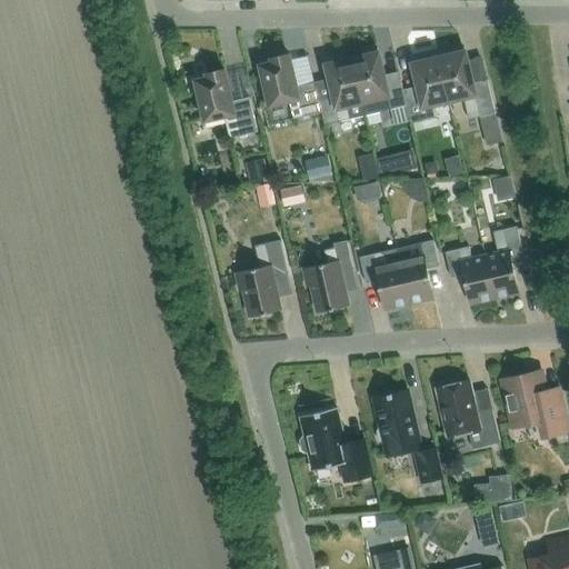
[(451,55),(439,58),(449,101),(465,98),(469,119),(496,113),(488,79),(472,82),(465,47),(450,50),(451,55)]
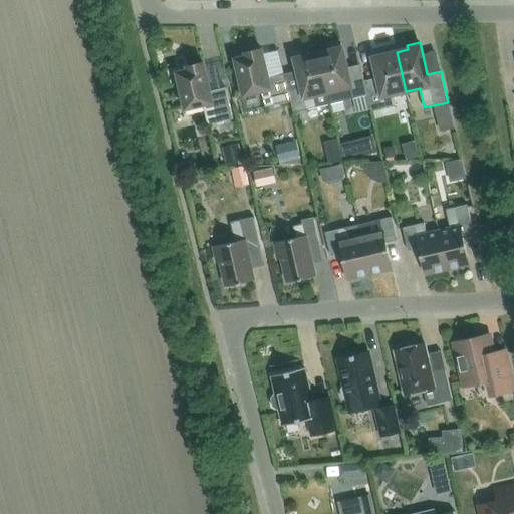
[(367,95),(366,88),(362,72),(348,75),(341,43),(328,46),(329,50),(318,53),(328,92),(341,89),(343,101),(367,95)]
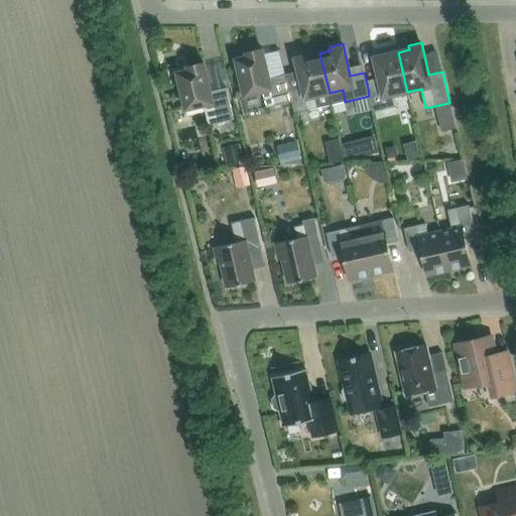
[(266,108),(292,102),(289,90),(288,90),(285,75),(269,78),(263,49),(246,53),(247,56),(236,59),(245,96),(262,92),(266,108)]
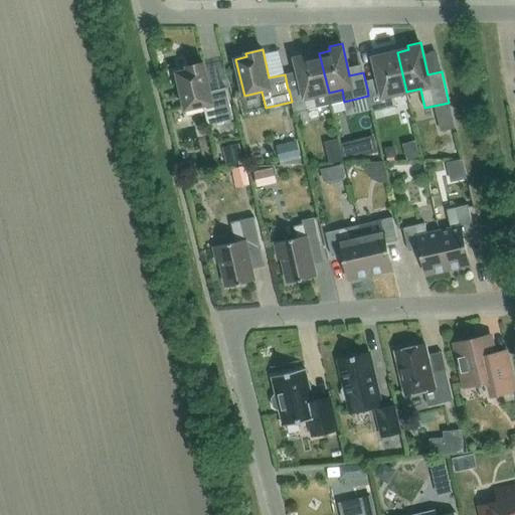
[(380,86),(367,89),(368,96),(372,112),(396,107),(393,95),(406,92),(397,52),(387,54),(386,50),(373,53),(380,86)]
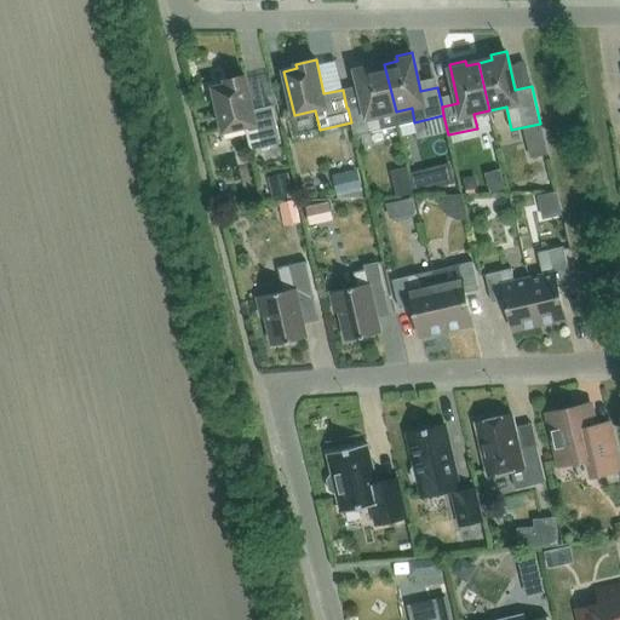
[(399,126),(396,112),(384,64),(372,67),(371,62),(355,65),(365,104),(348,108),(351,122),(354,136),(399,126)]
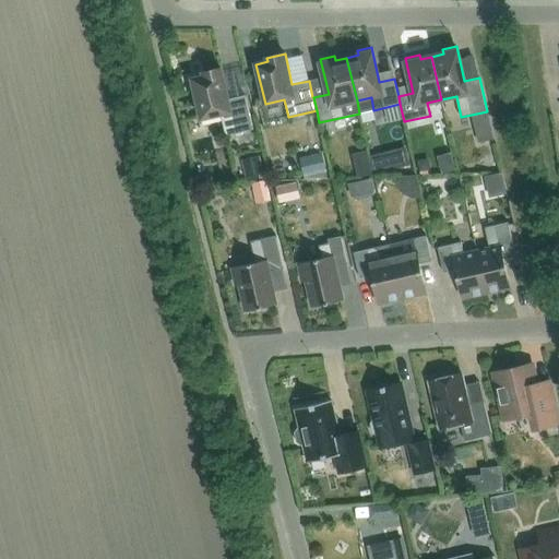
[(192,79),(202,119),(221,115),(226,135),(253,129),(246,95),(228,99),(222,68),(203,72),(204,75),(192,79)]
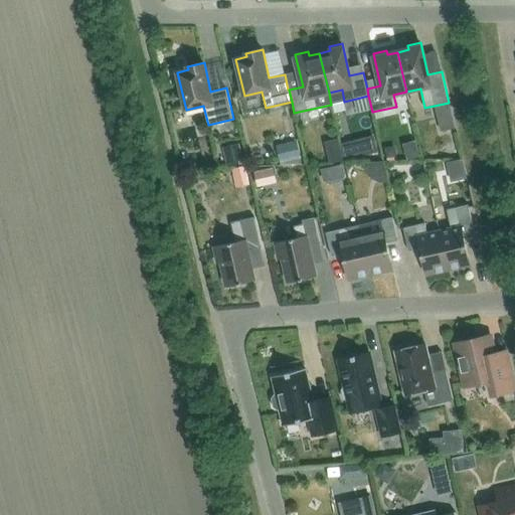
[(453,119),(438,123),(441,132),(455,129),(453,119)]
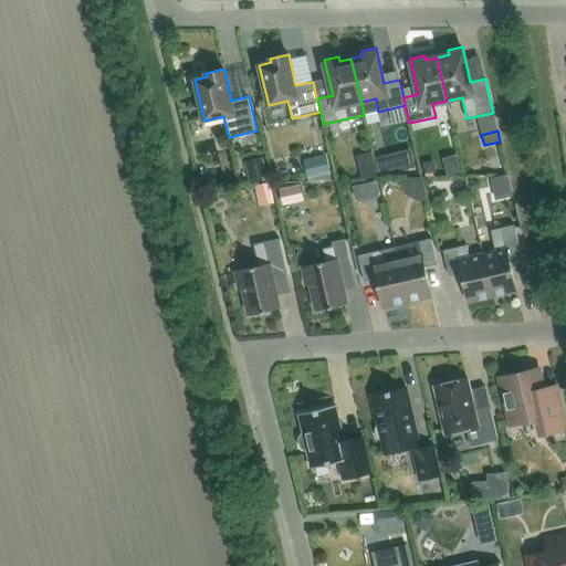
[(331,173),(326,154),(303,160),(307,178),(331,173)]
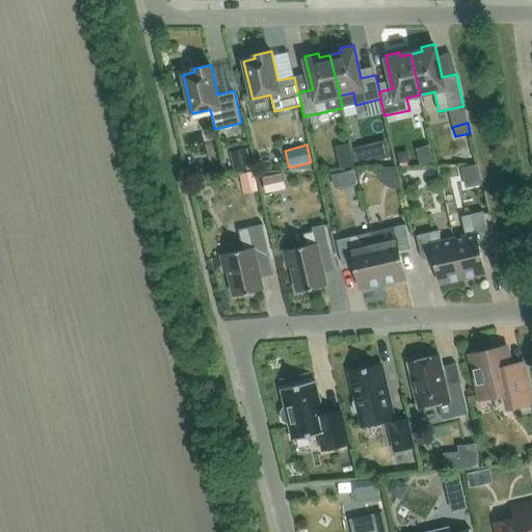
[(367,145),(352,149),(356,165),(371,162),(367,145)]
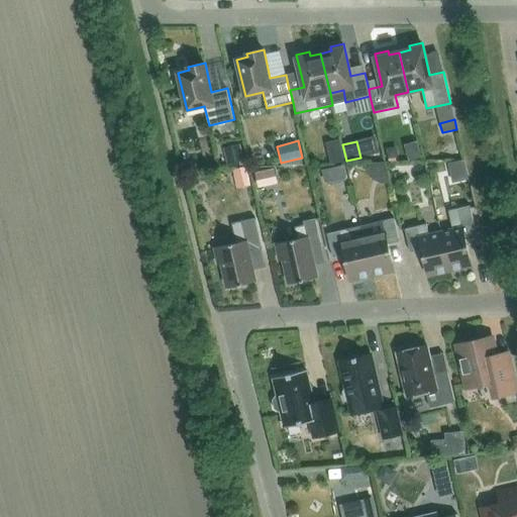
[(244,162),(240,144),(224,148),(227,165),(244,162)]
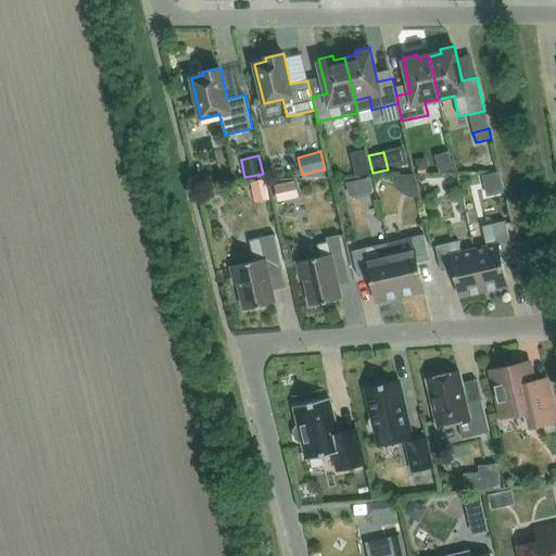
[(427,158),(415,161),(417,172),(429,169),(427,158)]
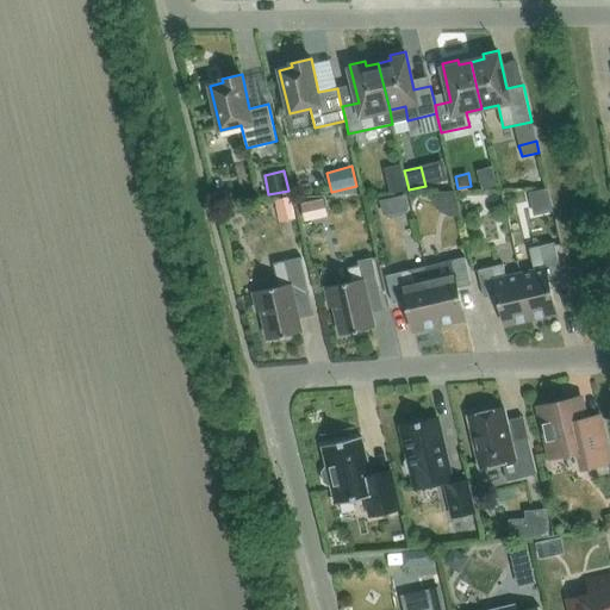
[(409,211),(405,195),(397,198),(400,212),(409,211)]
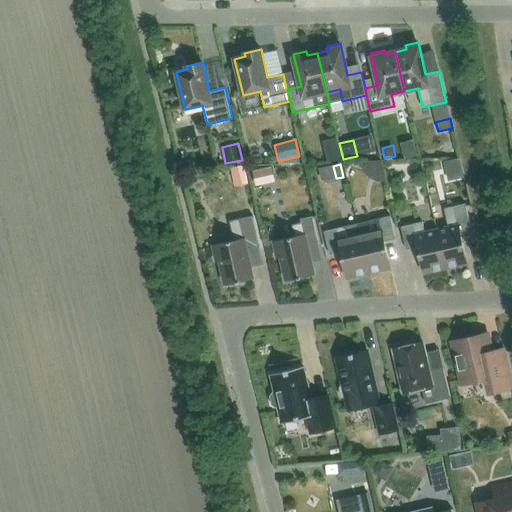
[(248,183),(244,165),(231,168),(235,186),(248,183)]
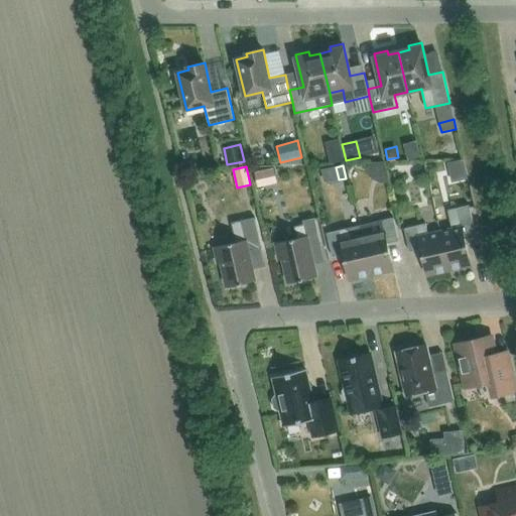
[(274,168),(262,170),(266,185),(278,182),(274,168)]
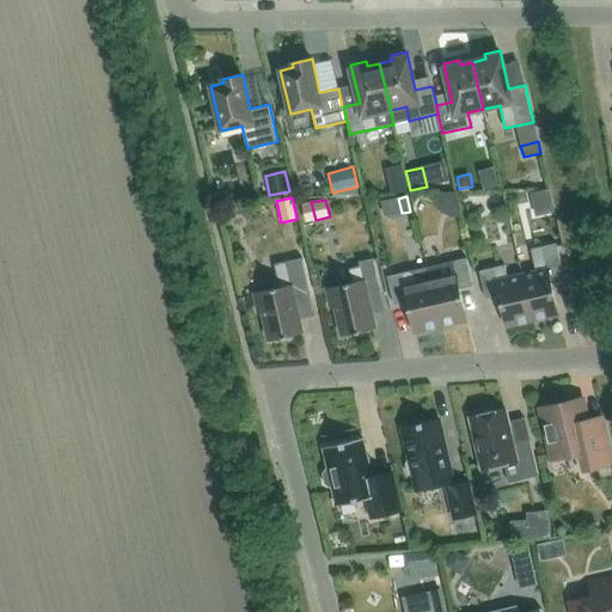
[(537,273),(522,275),(533,319),(558,313),(551,283),(565,280),(557,243),(531,249),(537,273)]
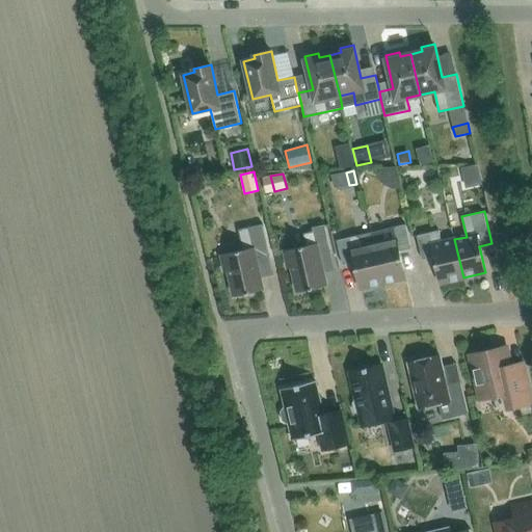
[(243,249),(221,255),(225,272),(229,271),(235,296),(263,290),(256,260),(270,257),(263,224),(239,230),(243,249)]
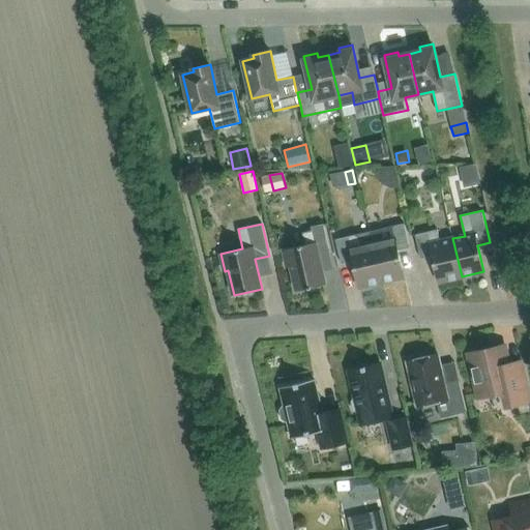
[(291,266),(297,291),(325,285),(318,255),(330,252),(324,224),(311,227),(312,231),(302,233),(305,245),(284,249),(287,267),(291,266)]
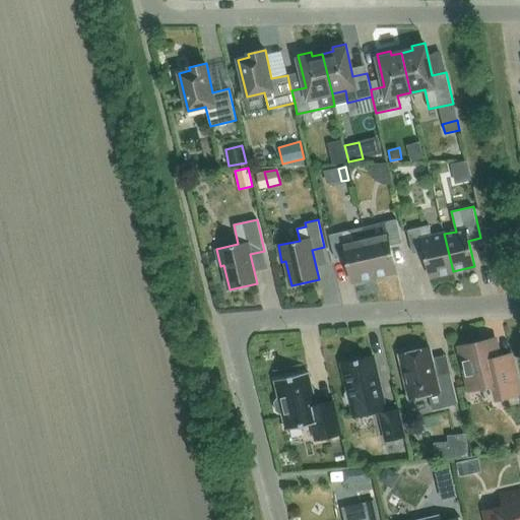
[(363,226),(375,276),(396,271),(390,246),(402,243),(396,219),(363,226)]
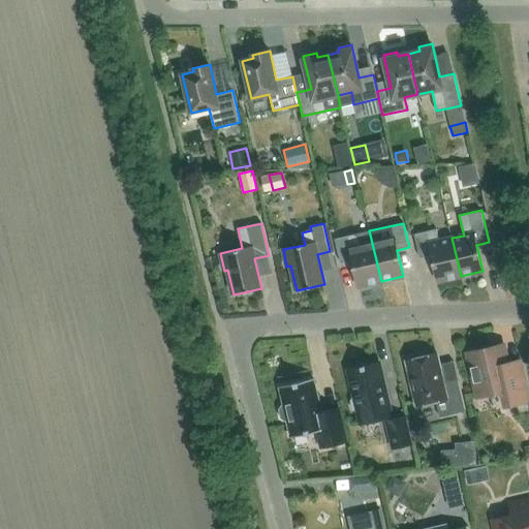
[(438,281),(461,276),(452,238),(439,241),(437,228),(414,234),(421,258),(432,255),(438,281)]
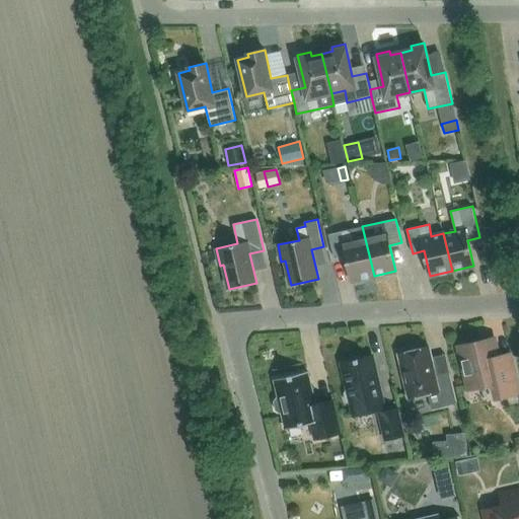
[(374,276),(362,226),(328,234),(335,258),(346,255),(352,281),(374,276)]
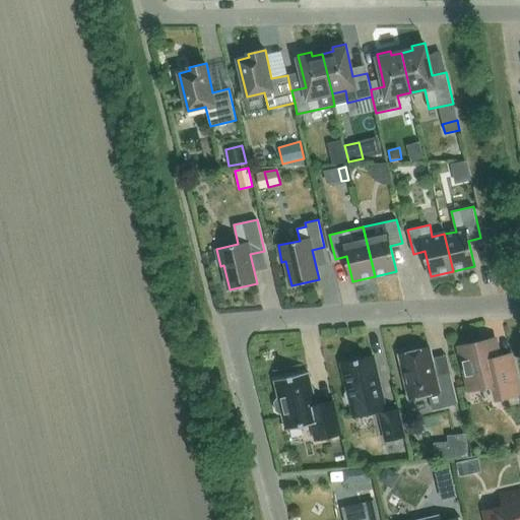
[(511,355),(499,359),(495,341),(461,349),(470,388),(498,381),(502,397),(519,393),(511,355)]
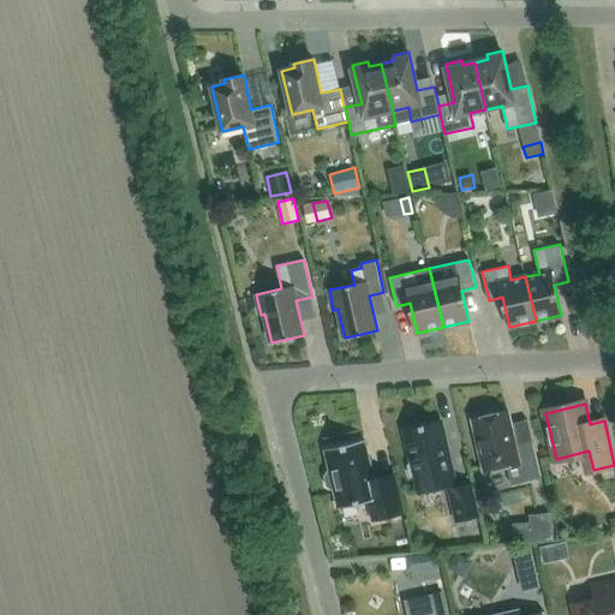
[(517,445),(508,411),(472,419),(484,471),(507,466),(512,485),(541,478),(532,441),(517,445)]
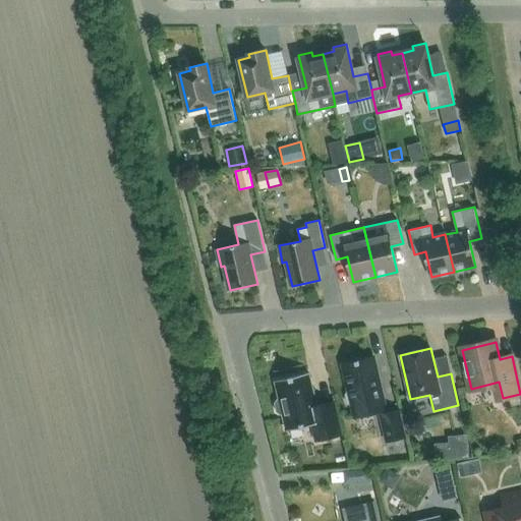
[(357,361),(342,365),(348,391),(346,395),(348,403),(352,406),(352,409),(354,416),(387,409),(385,402),(374,357),(360,361),(359,360),(356,361),(357,361)]
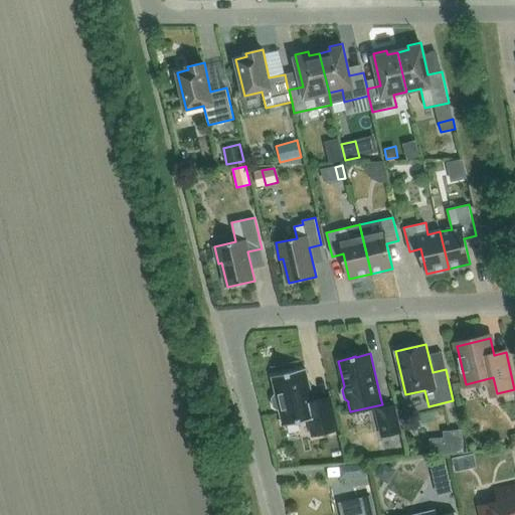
[(306,368),(272,376),(276,394),(274,394),(272,398),(274,407),(278,409),(280,409),(284,425),(309,419),(313,437),(338,431),(330,397),(313,401),(306,368)]
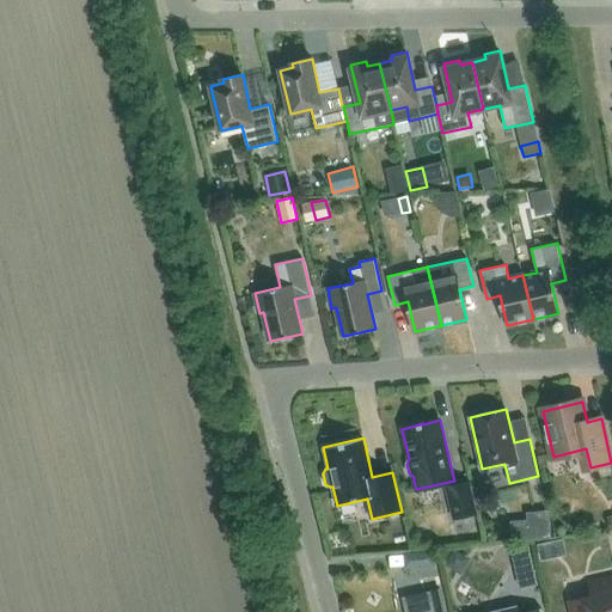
[(447,488),(454,518),(476,513),(469,483),(447,488)]
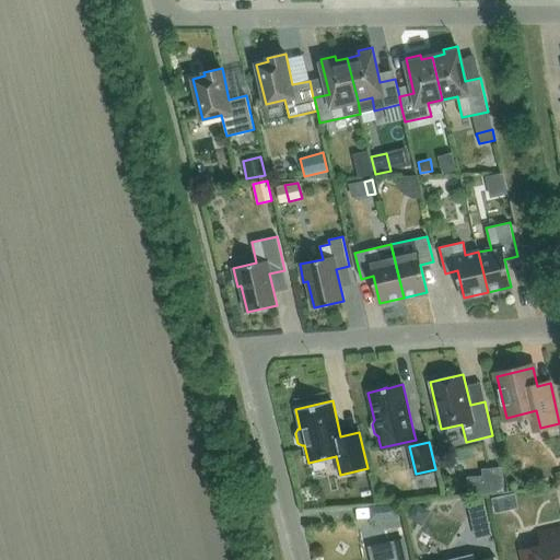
[(482,476),(485,493),(504,492),(503,474),(482,476)]
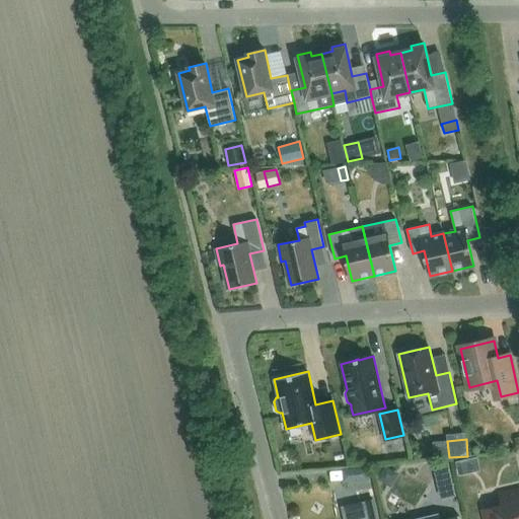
[(448,461),(433,465),(436,475),(450,472),(448,461)]
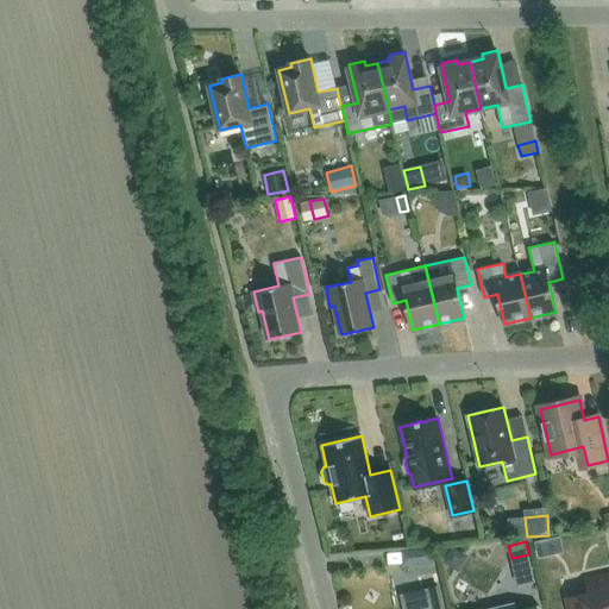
[(433,563),(431,548),(401,551),(402,566),(433,563)]
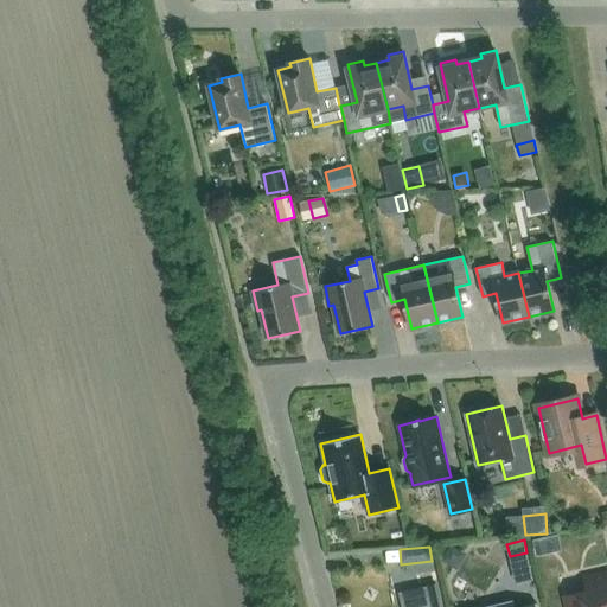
[(569,606),(568,606),(606,606),(606,574),(587,579),(592,601),(569,606)]
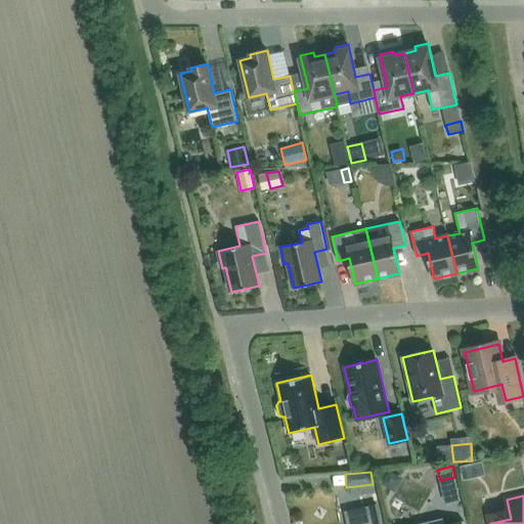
[(381,523),(377,505),(346,512),(348,523),(381,523)]
